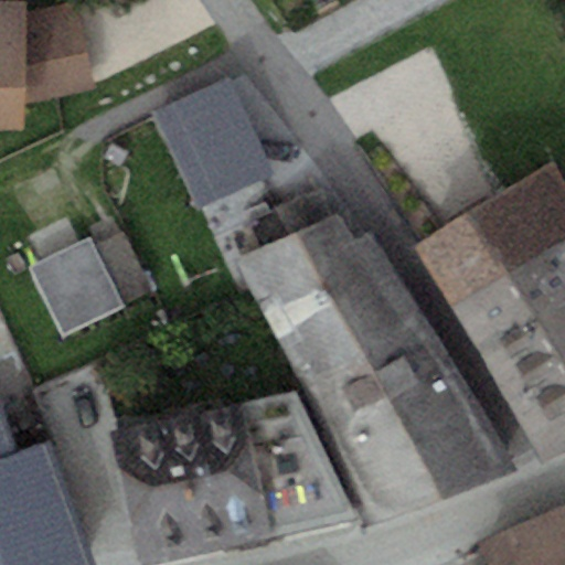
[(25,0),(0,0),(0,127),(23,128),(24,103),(96,86),(76,0),(27,10),(25,0)]
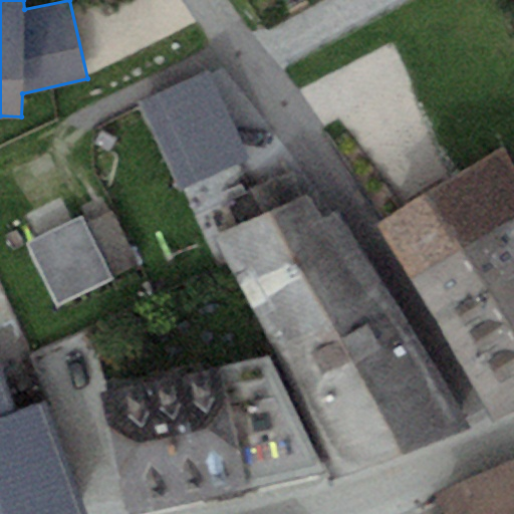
[(209,69),(141,100),(181,190),(249,159),(209,69)]
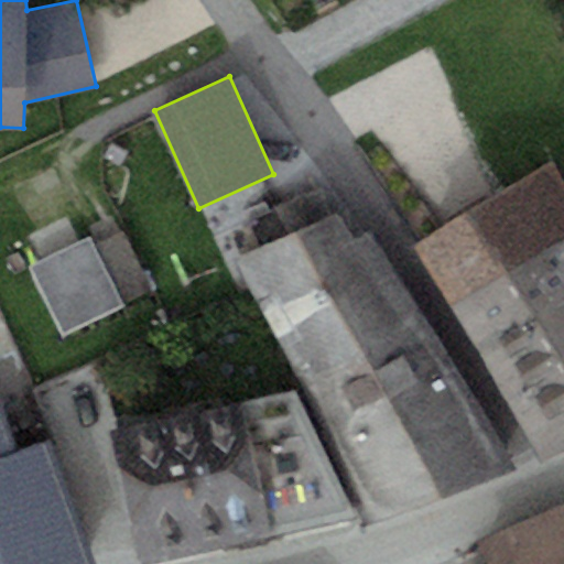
[(466,333),(563,277),(563,172),(557,161),(414,241),(466,333)]
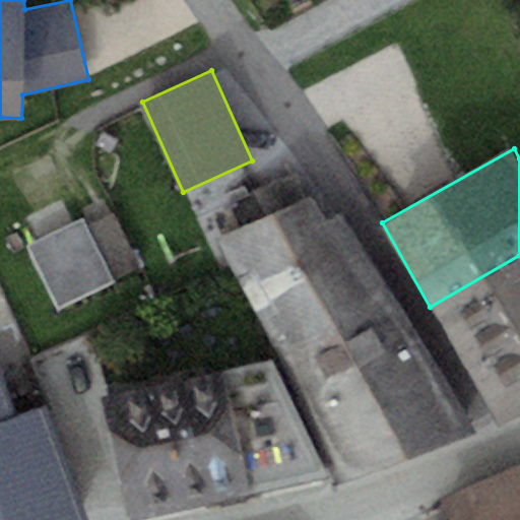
[(216,237),(273,348),(392,296),(342,213),(326,218),(313,193),(216,237)]
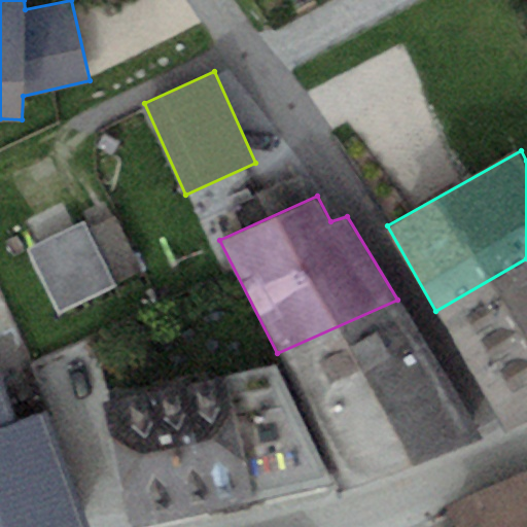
[(85,220),(28,248),(59,312),(145,271),(117,215),(90,229),(85,220)]
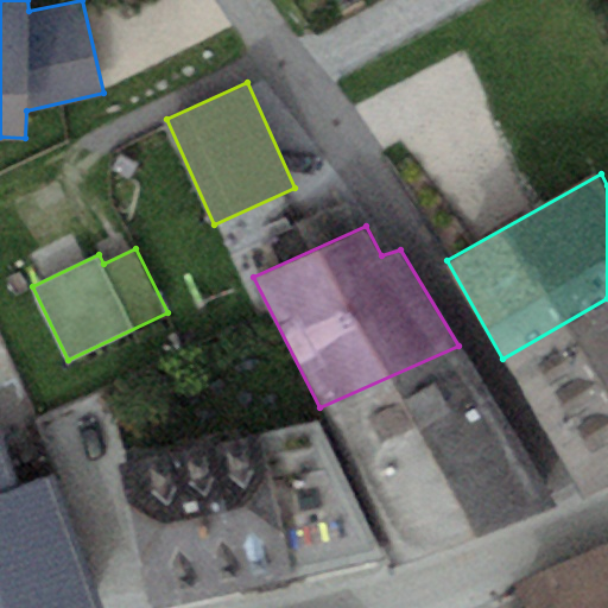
[(607,298),(502,359),(582,494),(607,480),(607,298)]
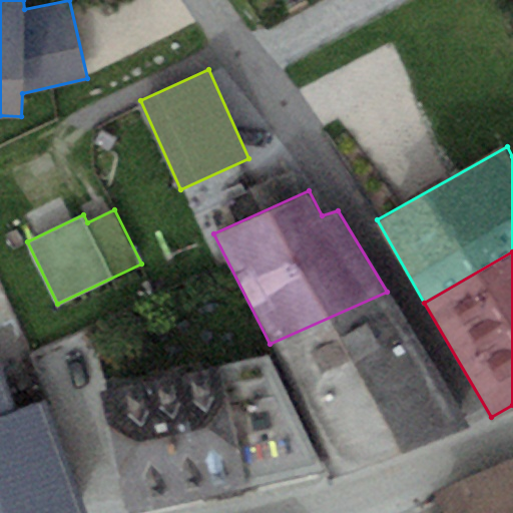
[(470,426),(387,292),(270,344),(336,476),(470,426)]
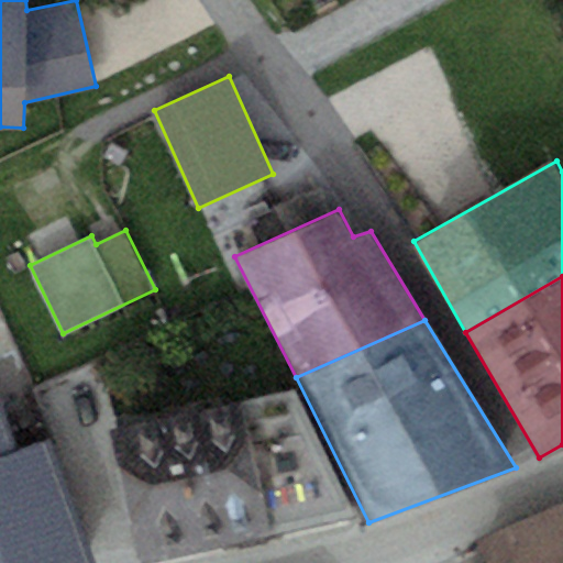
[(113,428),(139,562),(146,562),(355,521),(291,386),(113,428)]
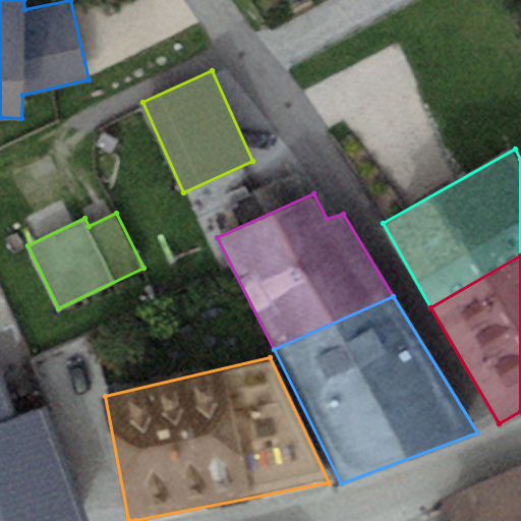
[(0,365),(0,520),(89,520),(45,406),(17,415),(0,365)]
